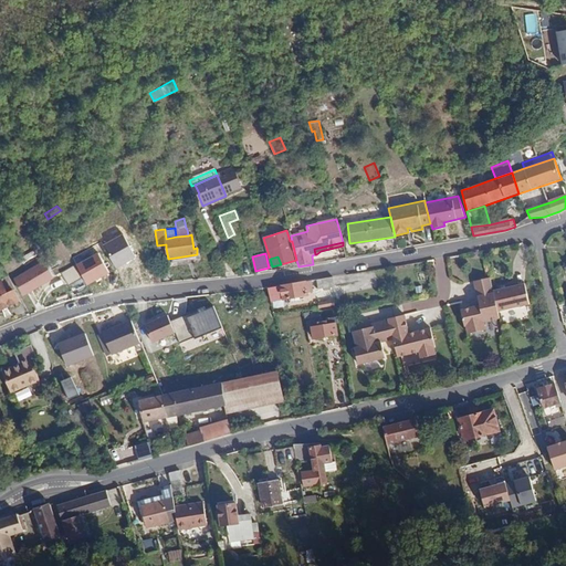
[(52,278),(43,262),(16,280),(23,294),(52,278)]
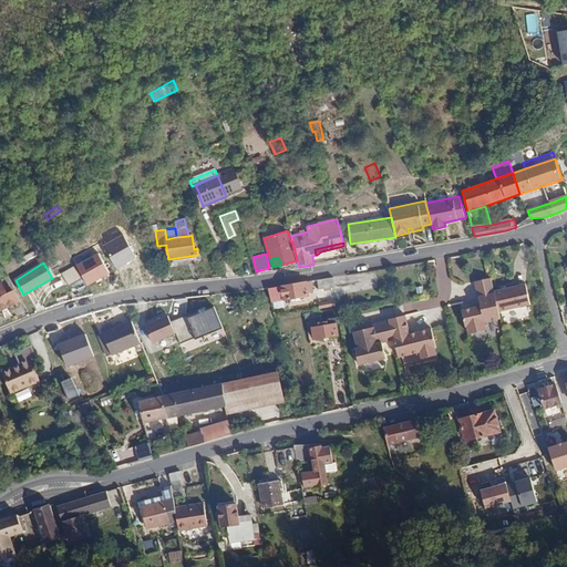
[(74,266),(61,274),(69,286),(82,278),(74,266)]
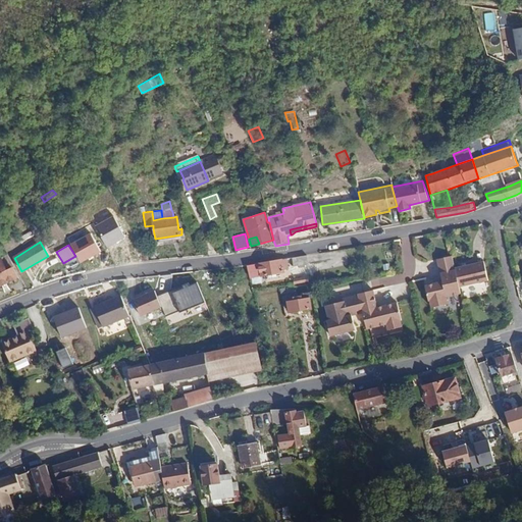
[(12,267),(14,266),(7,255),(0,258),(0,285),(17,277),(12,267)]
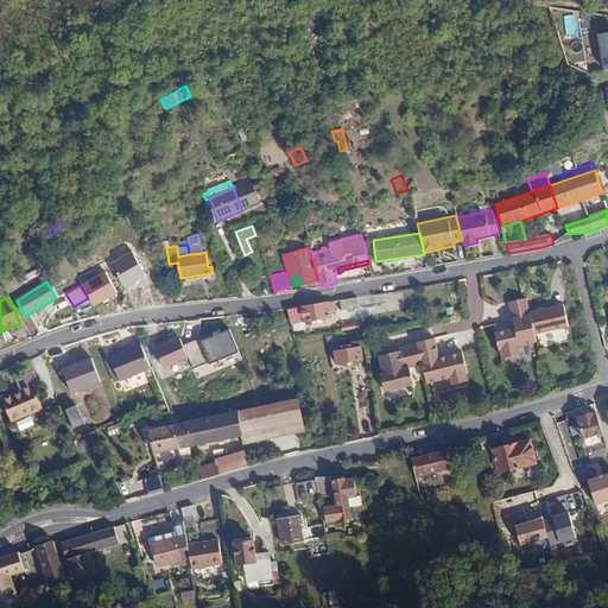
[(359,308),(358,298),(340,301),(342,310),(359,308)]
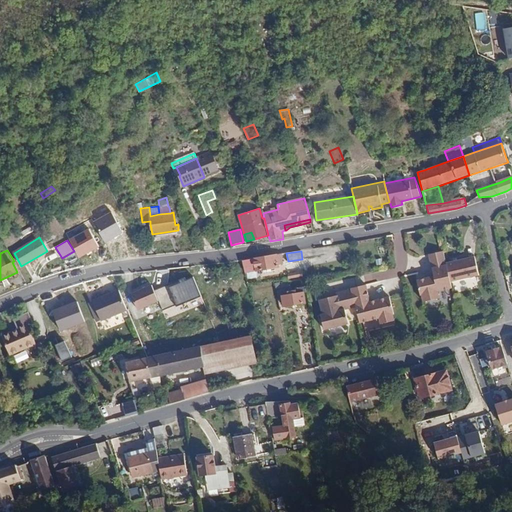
[(448,270),(444,251),(430,255),(435,277),(415,282),(419,297),(420,296),(422,304),(439,299),(438,292),(452,289),(448,270)]
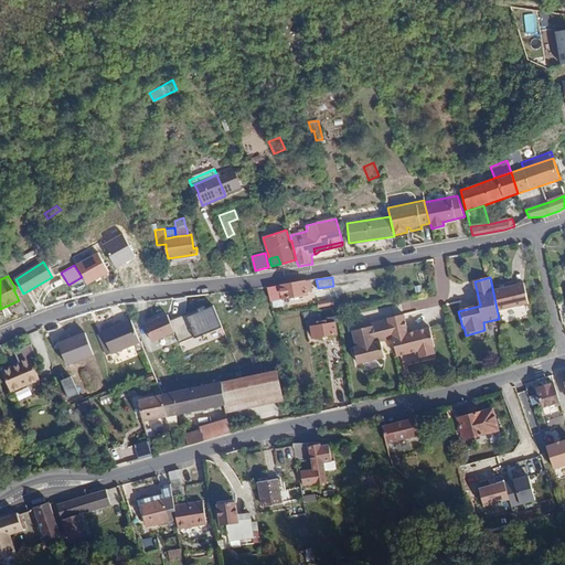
[(310,285),(309,280),(266,287),(269,300),(307,294),(306,287),(310,285)]
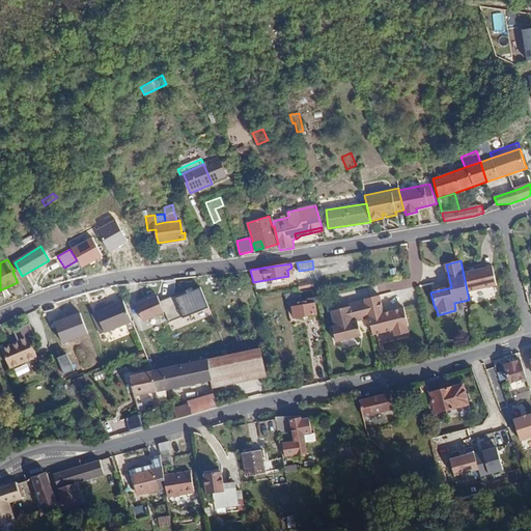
[(497,286),(493,267),(464,274),(468,292),(497,286)]
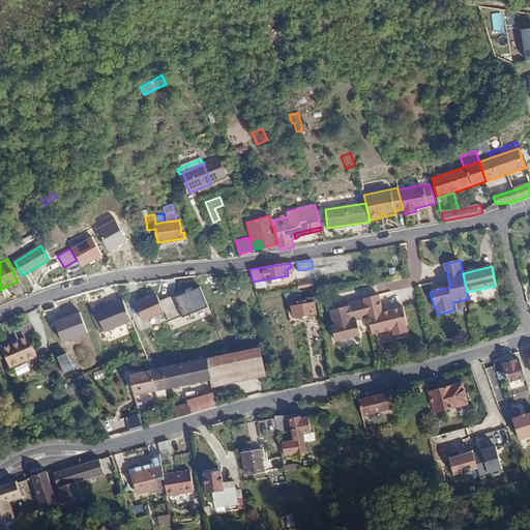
[(185,292),(160,302),(164,311),(168,321),(181,316),(182,317),(208,306),(200,287),(192,290),(190,287),(184,289),(185,292)]
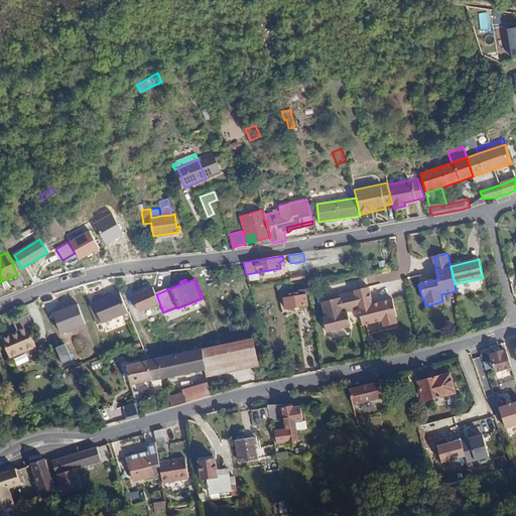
[(155,291),(156,294),(180,284),(179,281),(155,291)]
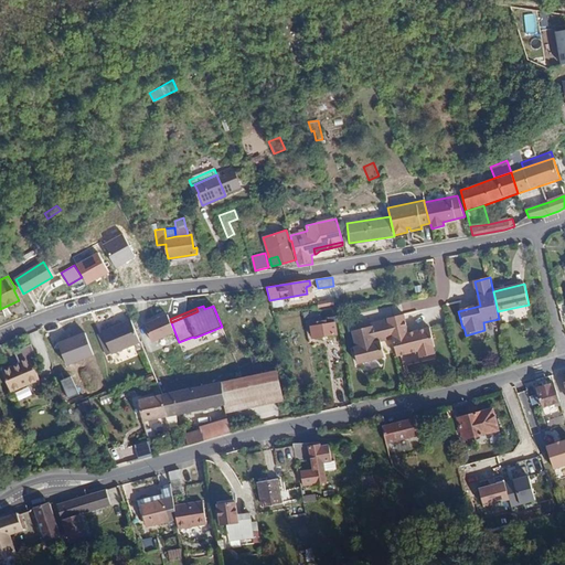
[(168,315),(145,323),(151,341),(174,331),(171,322),(170,319),(168,315)]
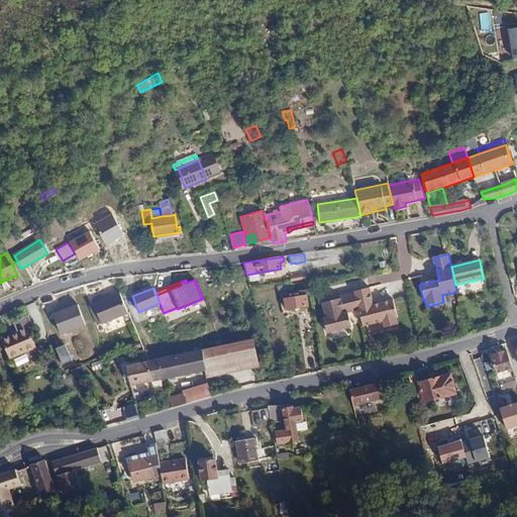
[(359,310),(364,326),(383,321),(385,327),(398,323),(397,317),(398,317),(393,299),(374,304),(370,288),(354,291),(354,292),(359,310)]
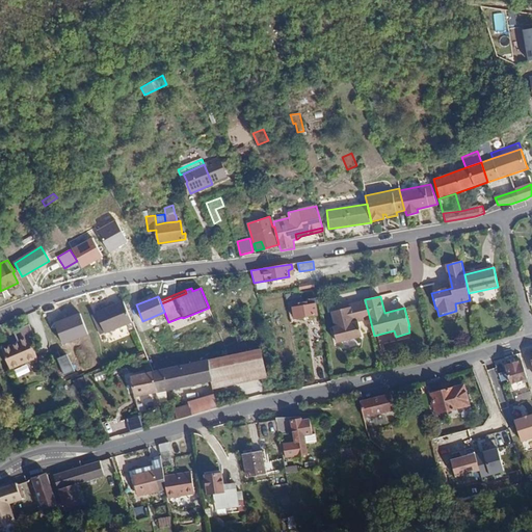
[(316,304),(318,303),(317,298),(307,299),(306,301),(293,303),(294,307),(293,308),(294,319),(307,317),(317,315),(316,304)]
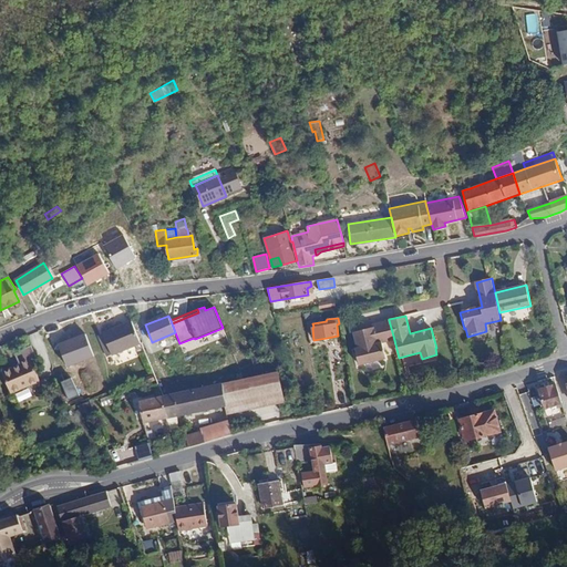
[(382,342),(394,340),(389,320),(366,326),(366,329),(353,332),(358,348),(354,349),(359,364),(385,358),(382,342)]
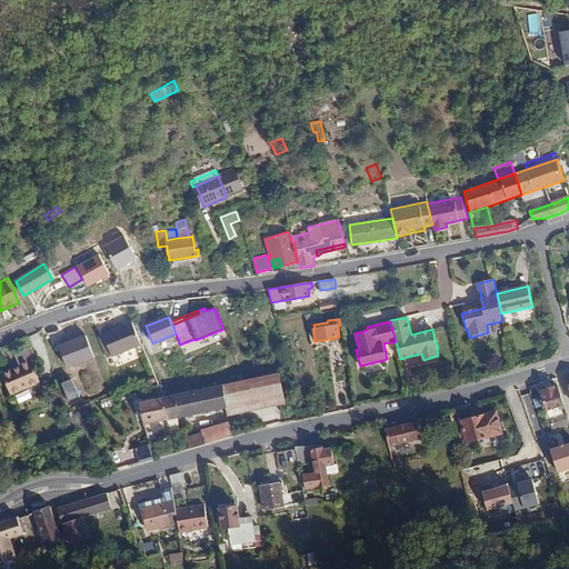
[(112,356),(141,345),(132,322),(103,333),(112,356)]
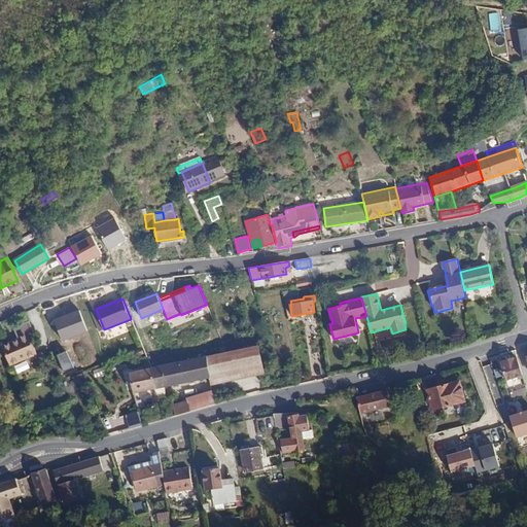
[(99,331),(104,329),(96,309),(91,311),(99,331)]
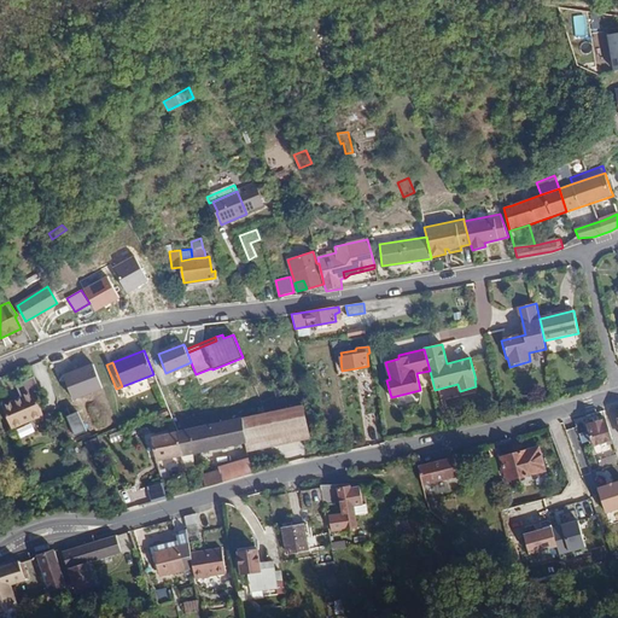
[(64,375),(73,400),(103,388),(93,363),(83,368),(85,369),(75,373),(74,372),(64,375)]
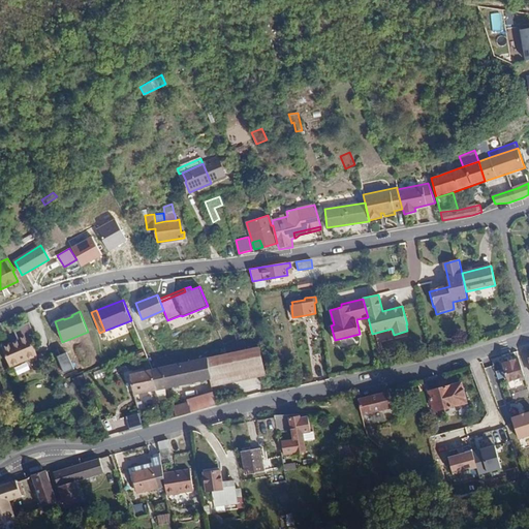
[(19,340),(29,336),(34,334),(30,322),(14,329),(19,340)]
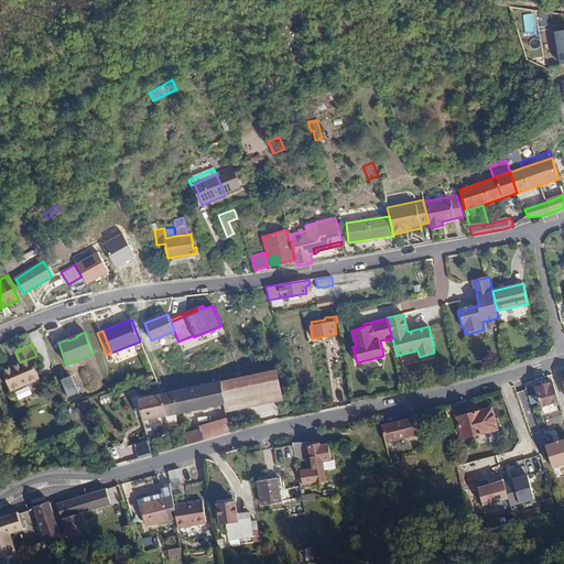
[(40,379),(31,358),(20,362),(2,371),(11,391),(40,379)]
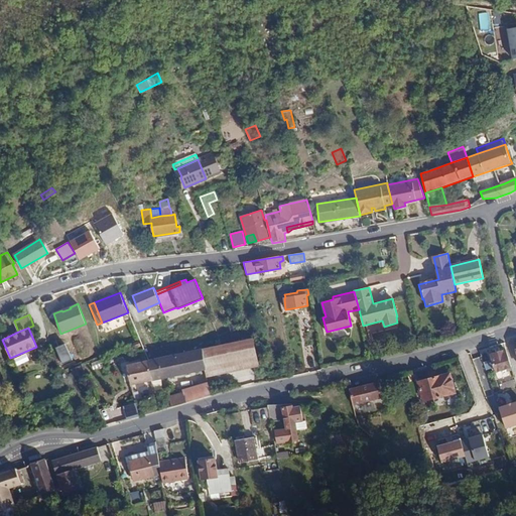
[(149,338),(143,341),(145,347),(151,345),(149,338)]
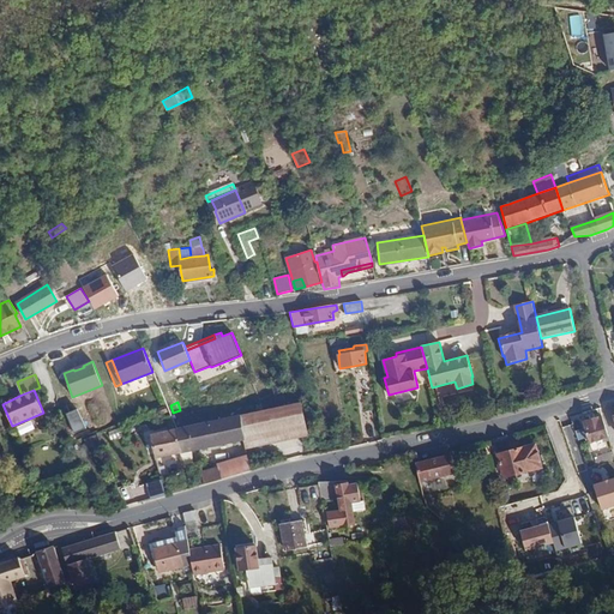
[(240,416),(245,439),(306,423),(301,402),(240,416)]
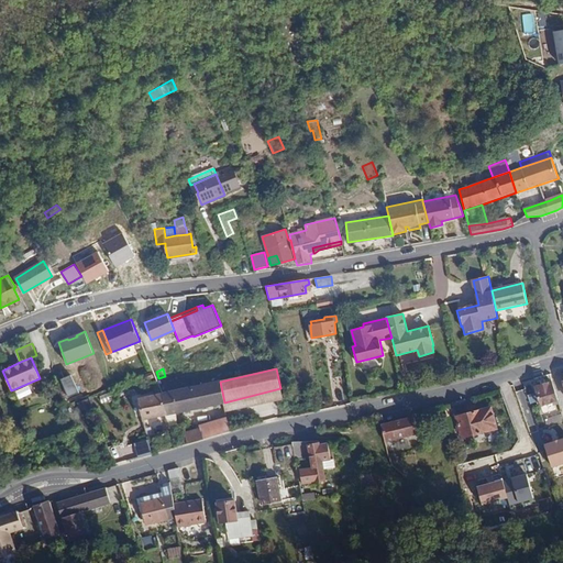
[(530,378),(514,383),(519,397),(534,393),(530,378)]
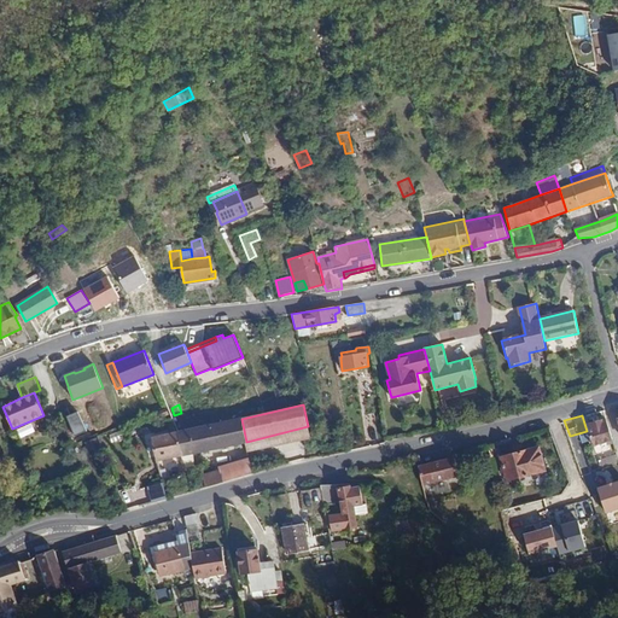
[(613,439),(607,418),(589,424),(594,444),(613,439)]
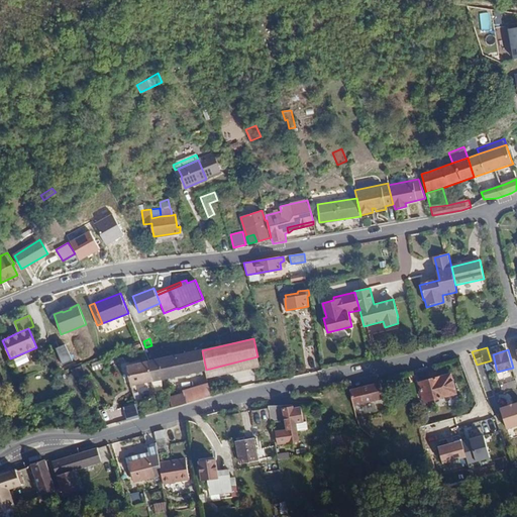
[(172,356),(148,362),(152,381),(162,379),(206,370),(202,350),(172,356)]
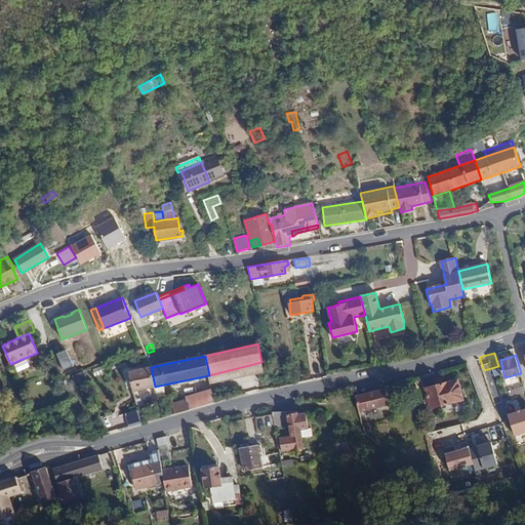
[(155,387),(151,367),(128,372),(133,391),(155,387)]
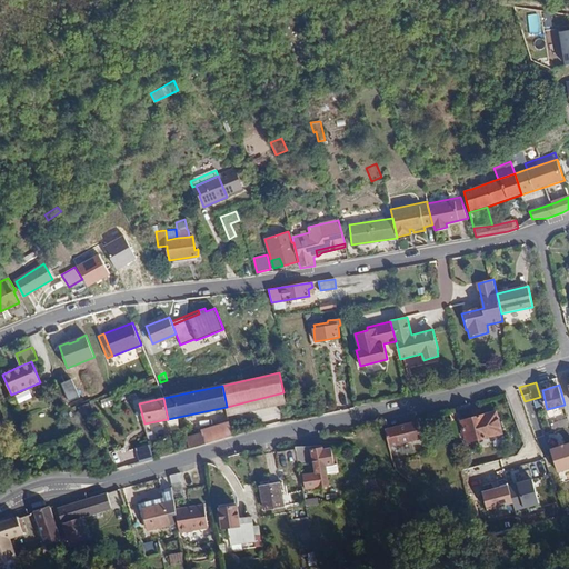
[(51,410),(35,416),(38,427),(55,421),(51,410)]
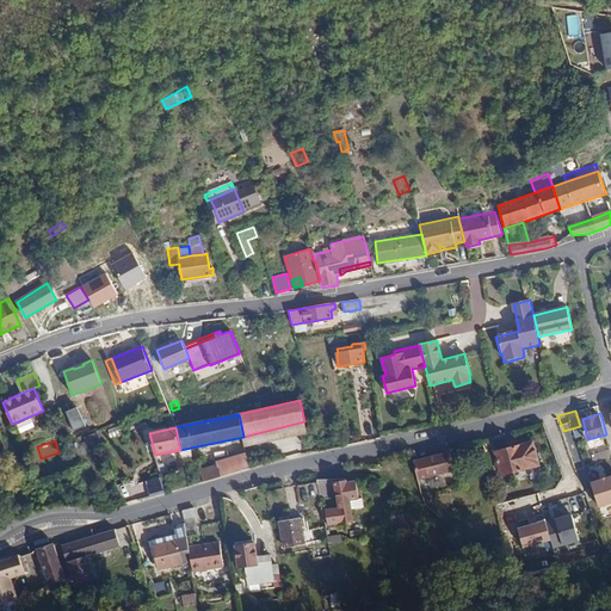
[(526,467),(538,463),(534,440),(522,444),(526,467)]
